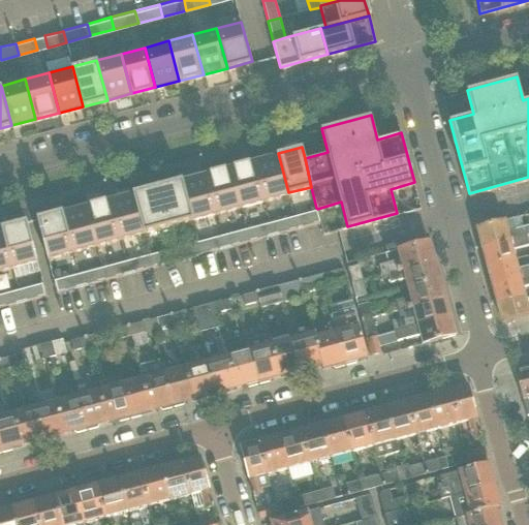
[(278,153),(253,159),(265,199),(288,192),(278,153)]
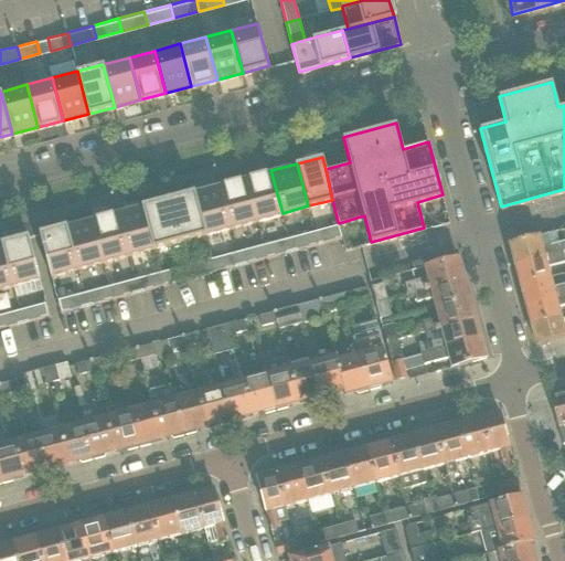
[(270,170),(245,177),(256,220),(283,213),(270,170)]
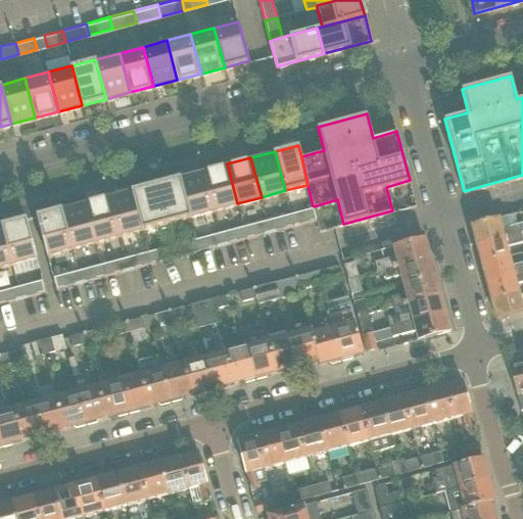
[(227,163),(203,170),(214,209),(237,203),(227,163)]
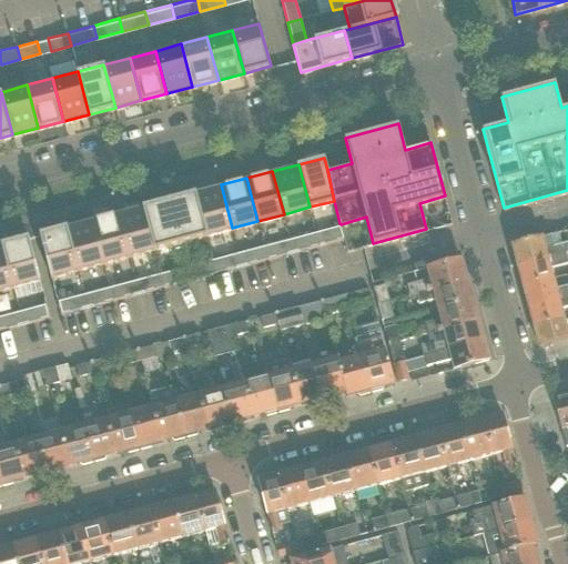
[(221,184),(194,192),(206,234),(232,228),(221,184)]
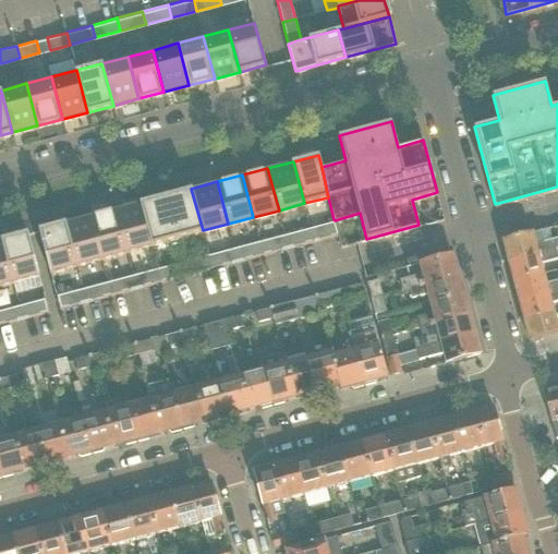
[(191,189),(166,195),(177,237),(203,230),(191,189)]
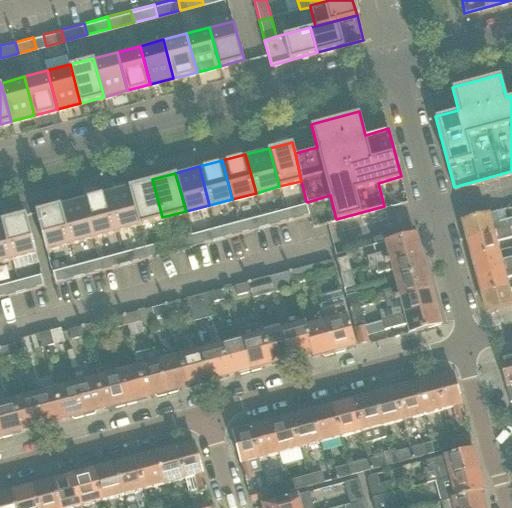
[(152,179),(129,185),(139,224),(162,217),(152,179)]
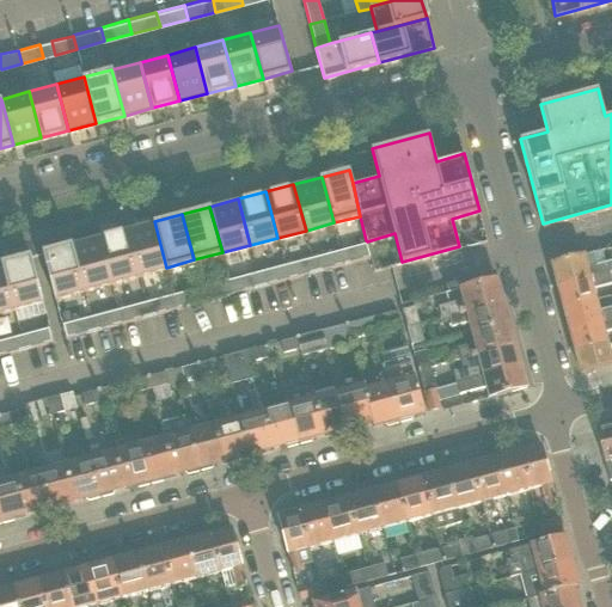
[(154,221),(126,228),(139,275),(166,268),(154,221)]
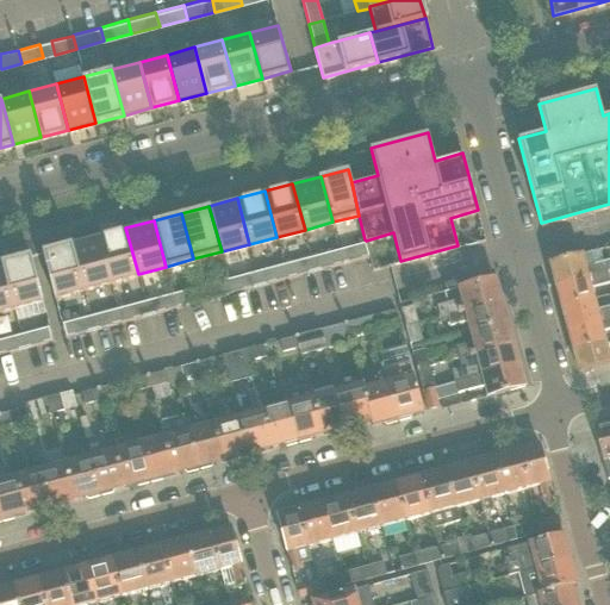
[(125,228),(98,235),(110,281),(138,274),(125,228)]
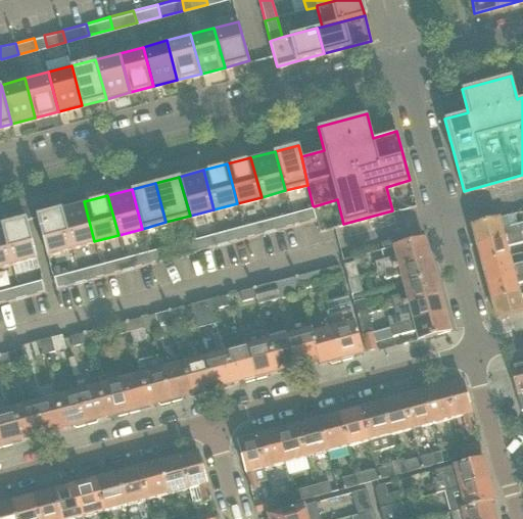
[(84,201),(60,208),(70,247),(94,241),(84,201)]
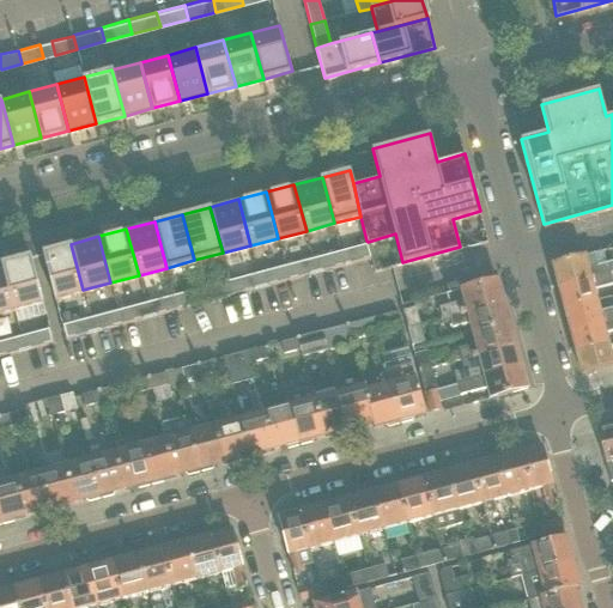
[(366,242),(349,247),(351,260),(370,254),(366,242)]
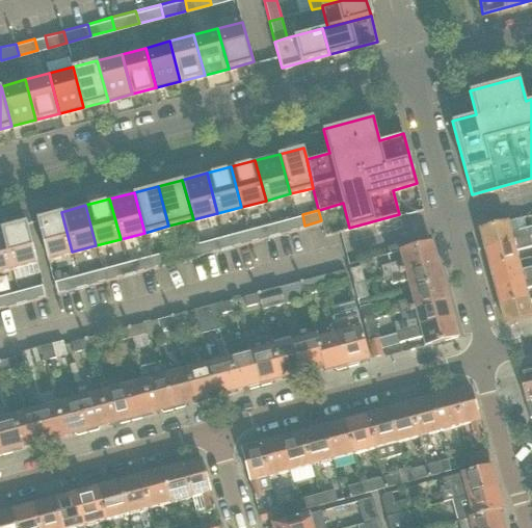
[(72,252),(61,212),(37,218),(48,258),(72,252)]
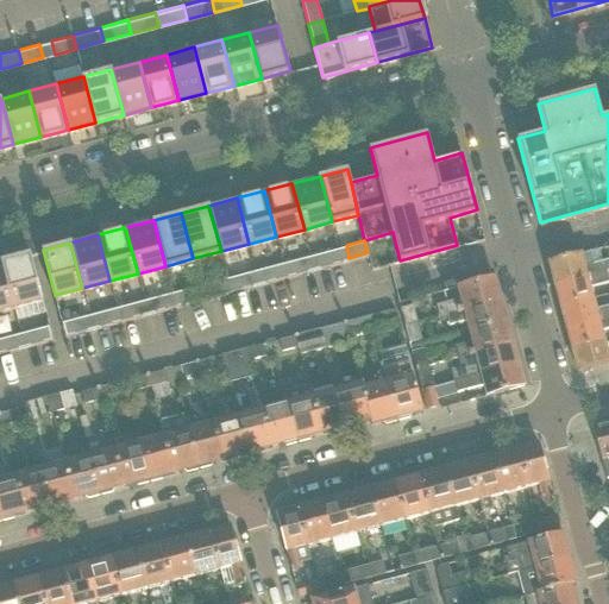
[(338,246),(319,252),(322,265),(341,259),(338,246)]
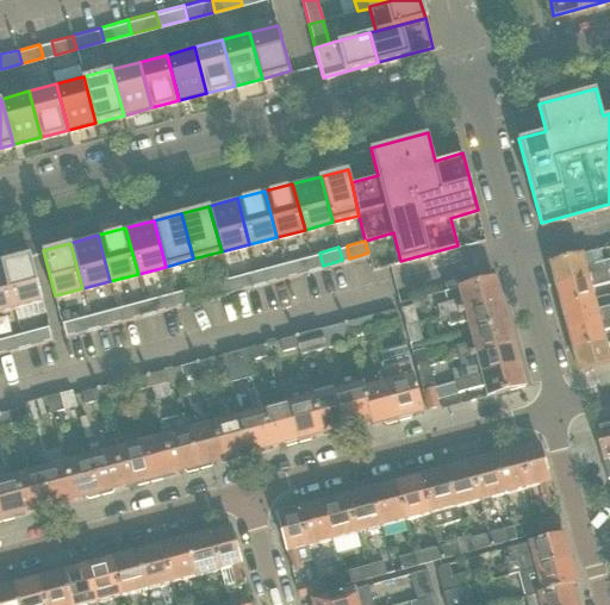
[(549,259),(555,284),(608,269),(609,268),(609,257),(609,256),(595,261),(591,248),(549,259)]
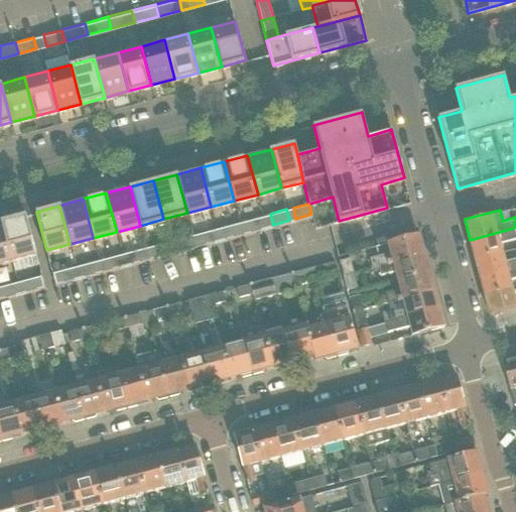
[(26,214),(2,221),(13,259),(36,253),(26,214)]
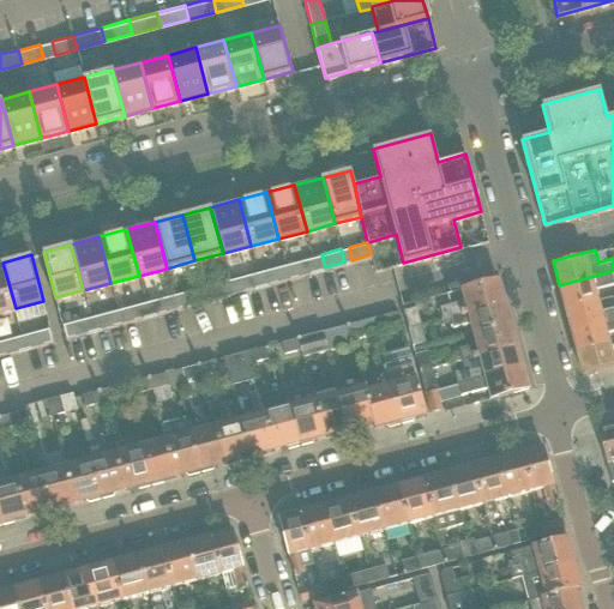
[(307,258),(286,264),(289,276),(309,271),(307,258)]
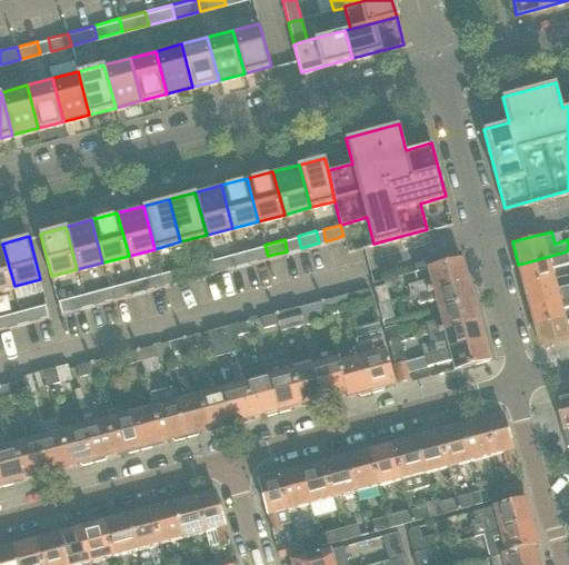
[(2,244),(0,244),(0,289),(15,286),(2,244)]
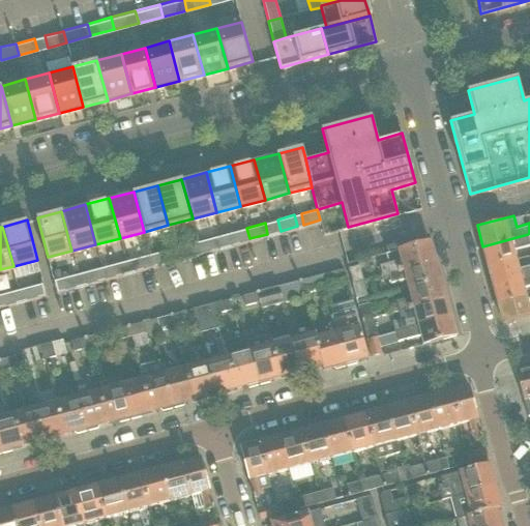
[(246,228),(229,232),(232,243),(249,238),(246,228)]
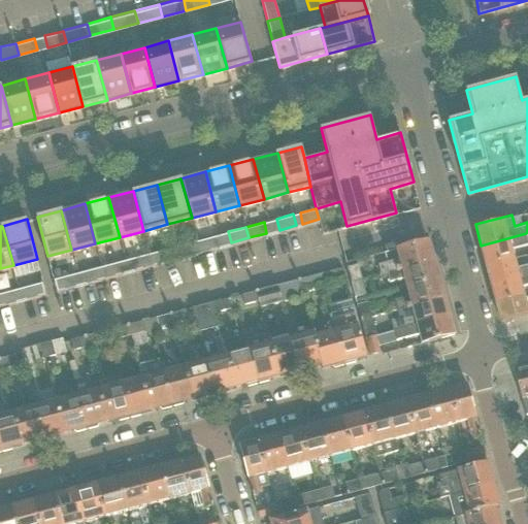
[(481,246),(486,264),(515,256),(512,246),(527,240),(526,233),(481,246)]
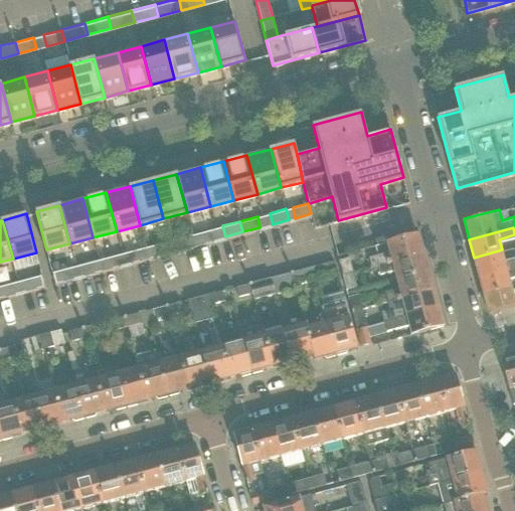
[(210,228),(193,233),(196,244),(213,239),(210,228)]
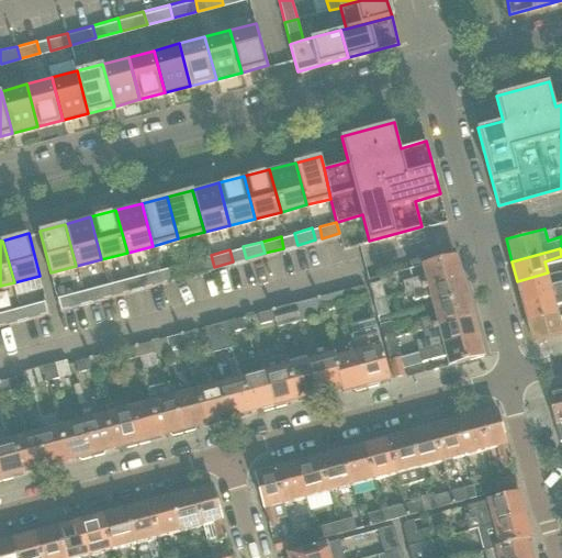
[(424,274),(403,279),(405,289),(412,287),(461,274),(456,253),(422,261),(424,274)]
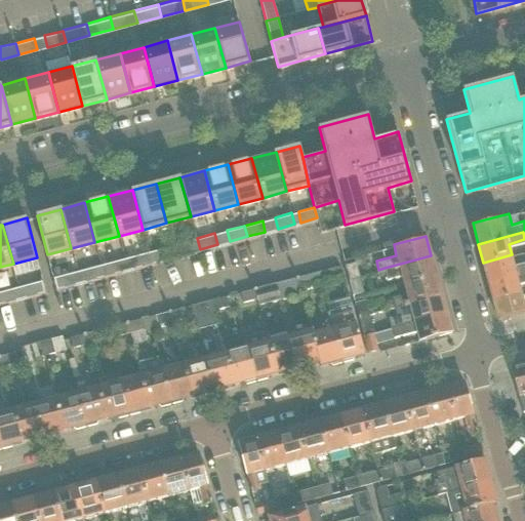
[(197,238),(179,243),(183,253),(200,249),(197,238)]
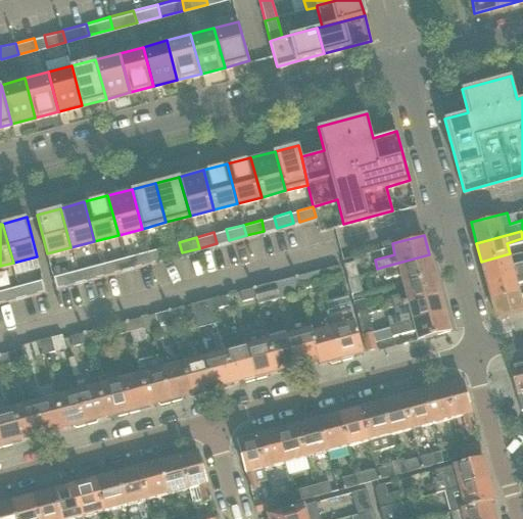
[(163,245),(148,249),(151,261),(167,256),(163,245)]
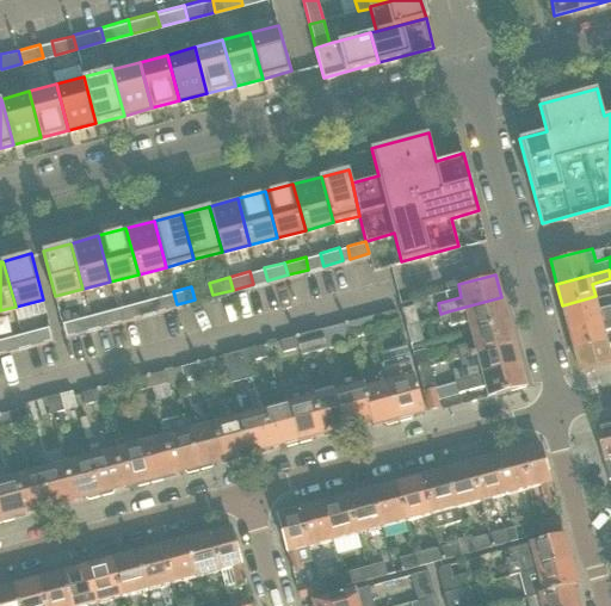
[(173,291),(153,297),(156,310),(177,304),(173,291)]
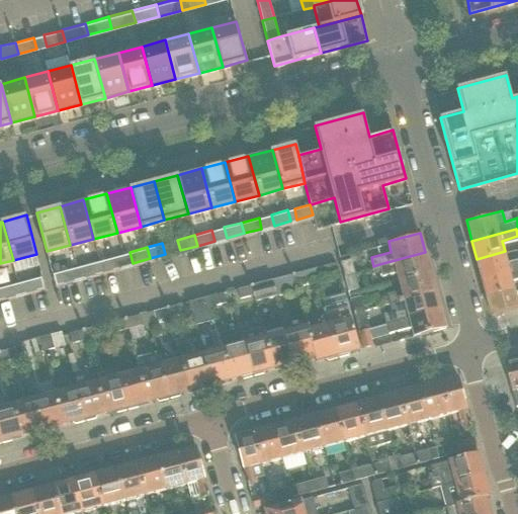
[(477,259),(482,277),(517,267),(517,256),(508,260),(505,251),(477,259)]
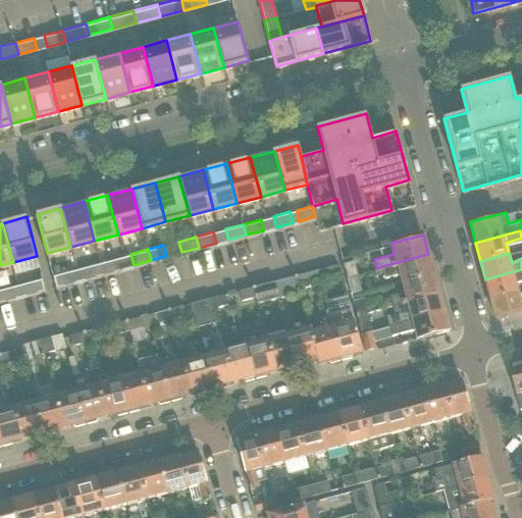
[(399,272),(402,281),(433,272),(428,254),(382,266),(385,276),(399,272)]
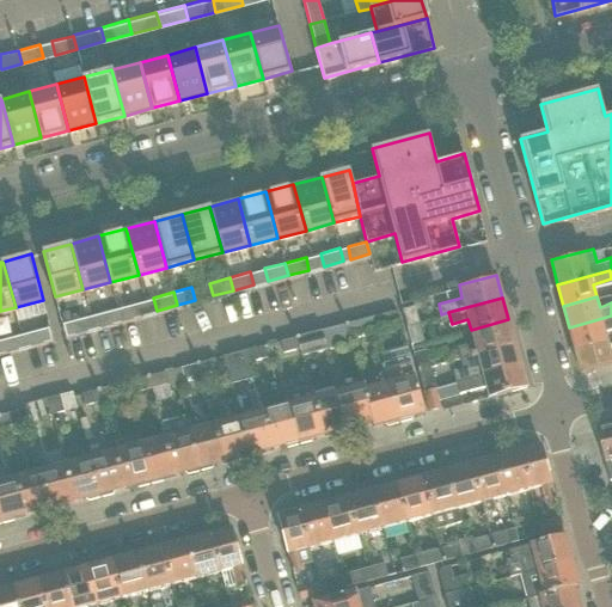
[(139,302),(118,307),(121,320),(142,314),(139,302)]
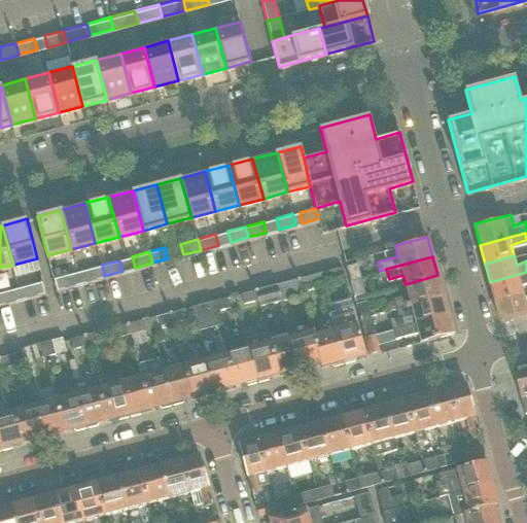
[(357,260),(346,264),(350,279),(360,276),(357,260)]
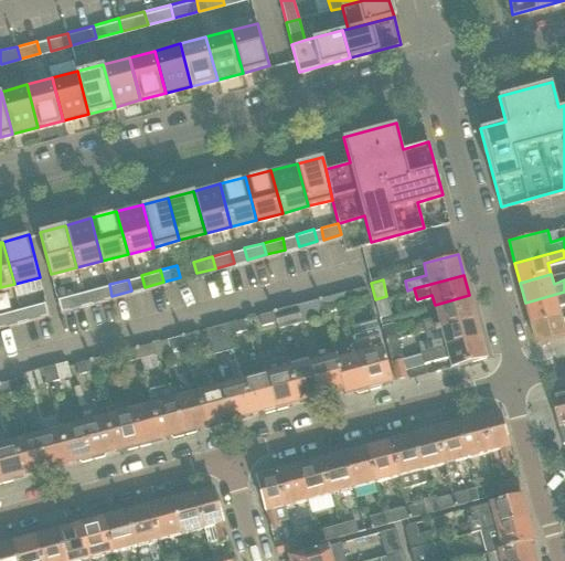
[(109,284),(89,289),(93,300),(112,296),(109,284)]
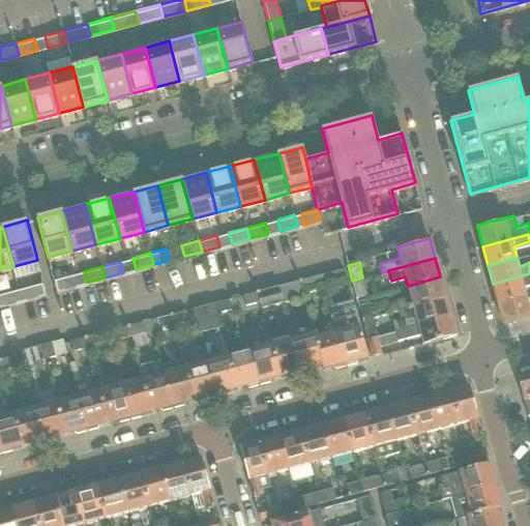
[(341,267),(322,272),(325,283),(347,276),(345,269),(341,267)]
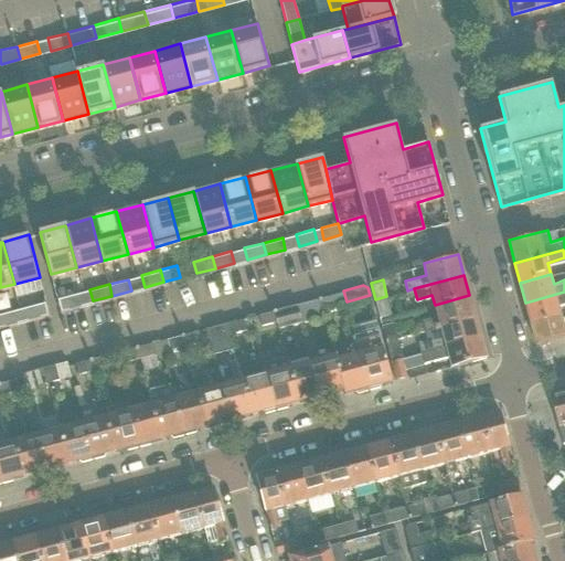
[(564,292),(525,303),(531,323),(562,314),(558,303),(564,300),(564,292)]
